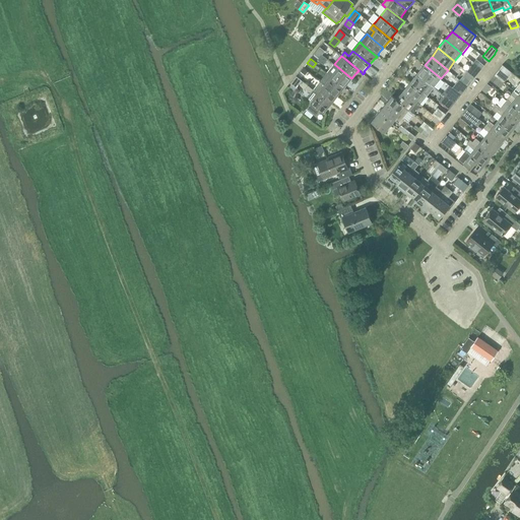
[(477,59),(474,63),(476,65),(481,69),(484,66),(479,61),(477,59)]
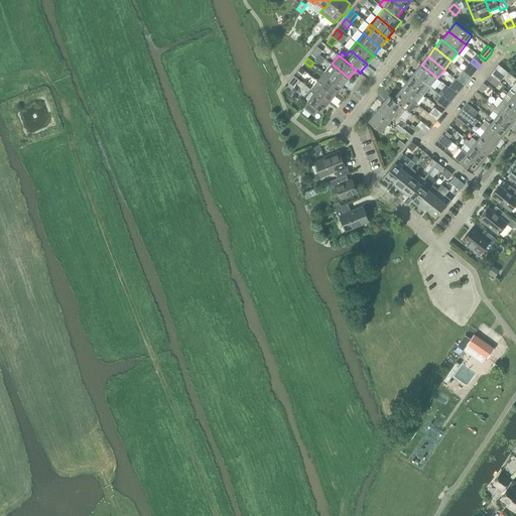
[(471,62),(465,70),(473,76),(478,69),(473,65),(471,62)]
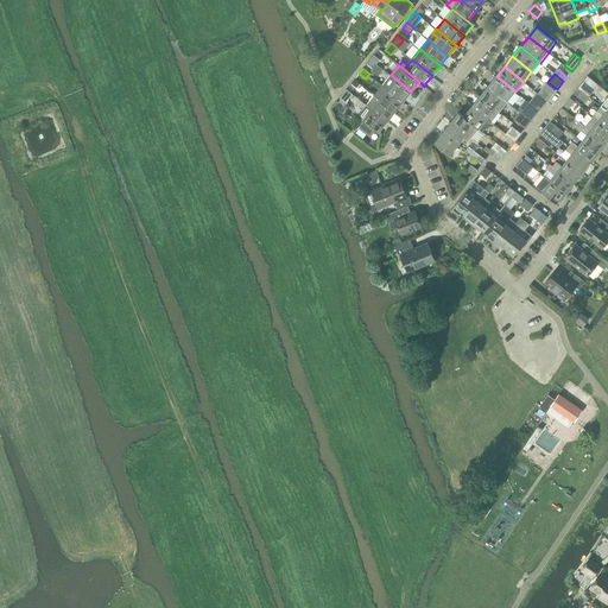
[(386,81),(382,86),(404,102),(405,100),(411,92),(391,75),(386,81)]
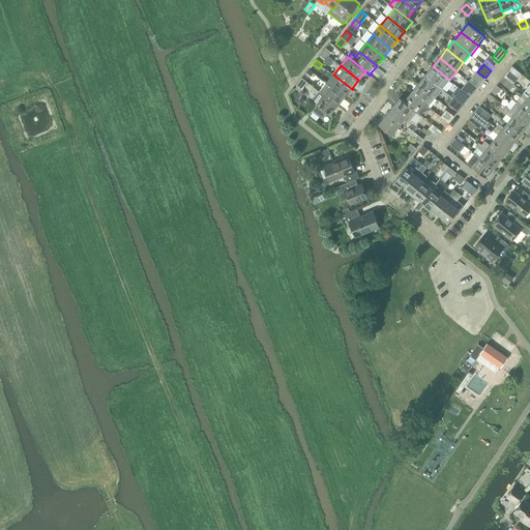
[(425,76),(442,89),(449,80),(433,66),(425,76)]
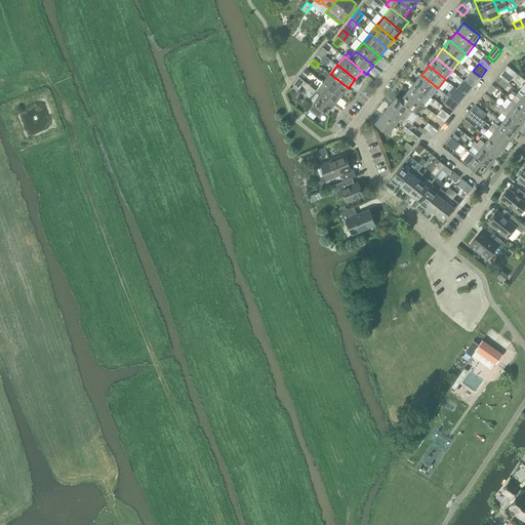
[(517,73),(508,66),(503,71),(513,78),(517,73)]
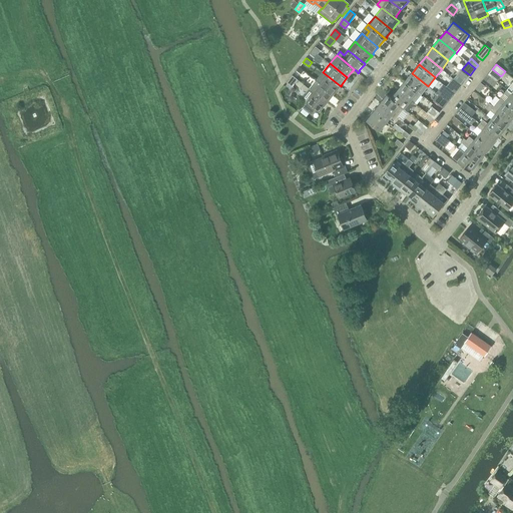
[(488,74),(497,82),(502,76),(501,76),(492,69),(488,74)]
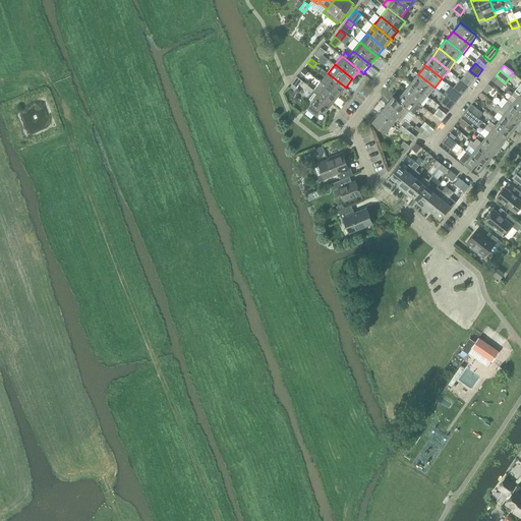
[(326,76),(322,81),(338,95),(339,96),(344,89),(345,90),(346,88),(328,73),(326,76)]
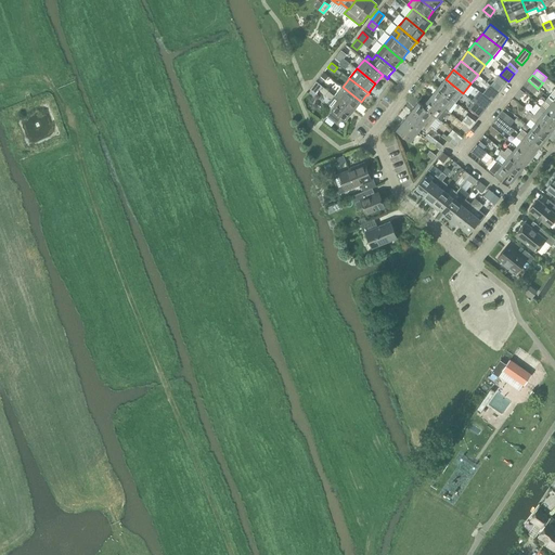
[(452,99),(455,102),(463,93),(446,79),(438,88),(452,99)]
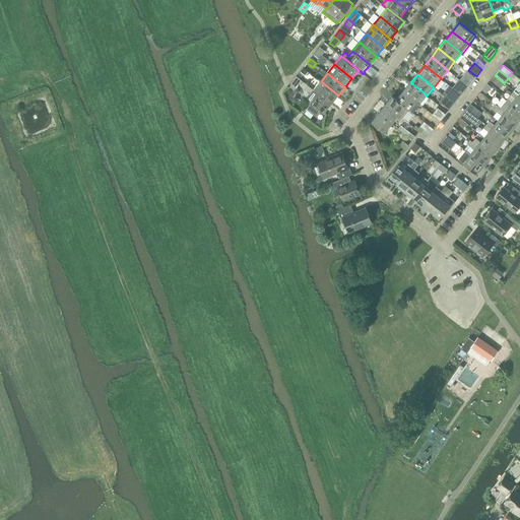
[(500,87),(504,83),(495,75),(491,80),(500,87)]
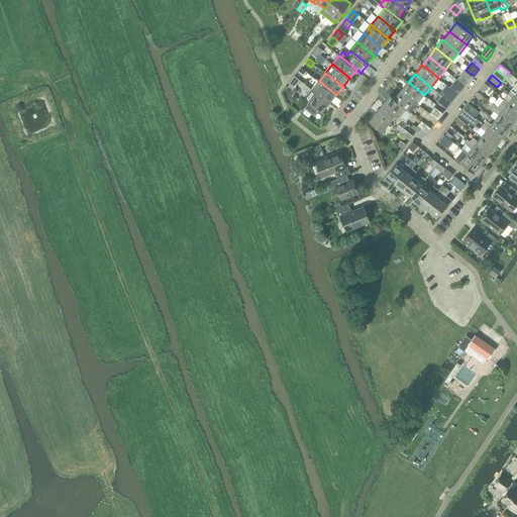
[(292,80),(289,84),(293,87),(299,80),(295,76),(292,80)]
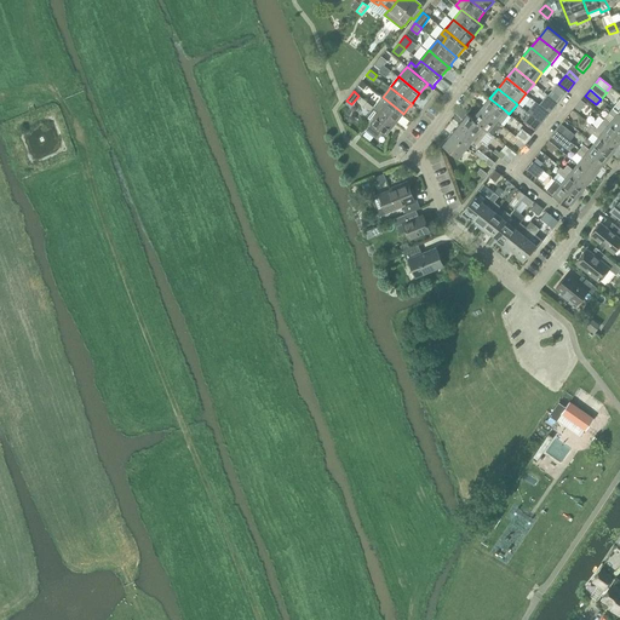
[(378,103),(374,108),(392,122),(396,125),(397,122),(396,122),(403,114),(402,113),(383,97),(378,103)]
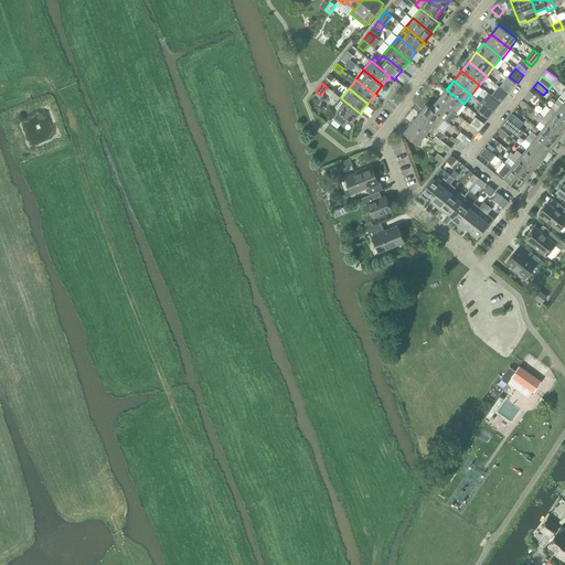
[(465,104),(464,104),(460,100),(446,89),(439,99),(457,113),(457,114),(465,104)]
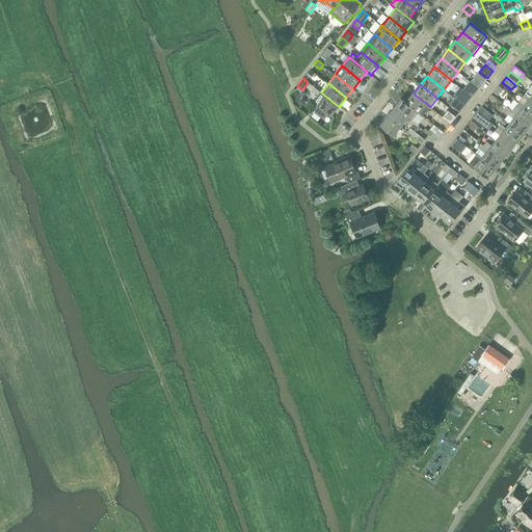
[(471,87),(467,92),(472,97),(476,92),(479,88),(474,84),(471,87)]
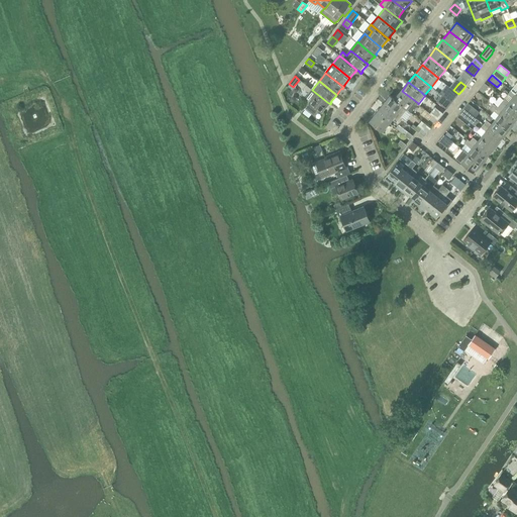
[(485,83),(480,90),(484,93),(489,86),(485,84),(485,83)]
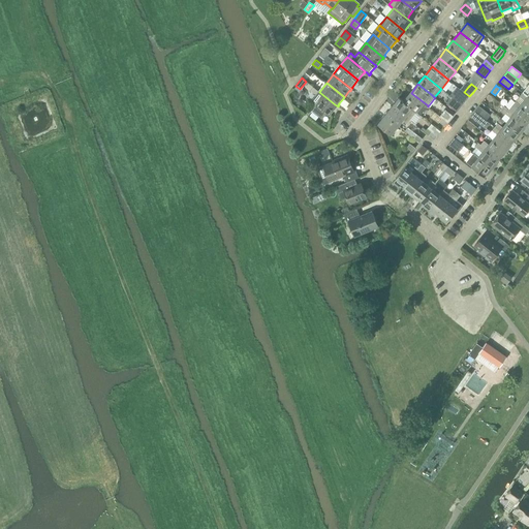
[(313,87),(310,91),(316,95),(312,100),(317,104),(312,111),(322,119),(328,113),(330,115),(336,107),(338,106),(335,104),(319,92),(313,87)]
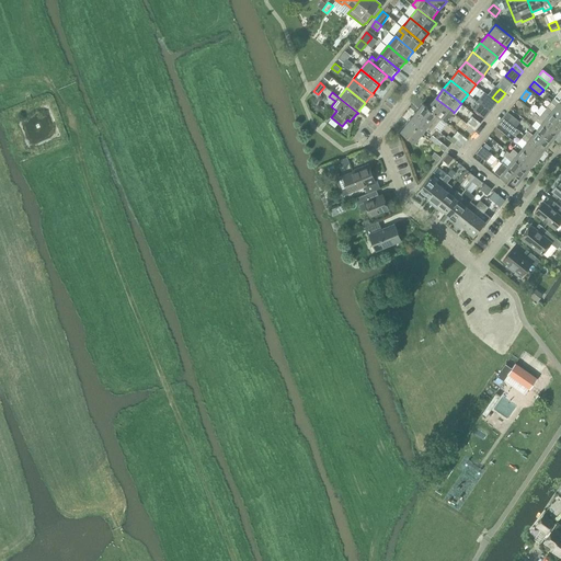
[(480,103),(491,112),(496,105),(485,96),(480,103)]
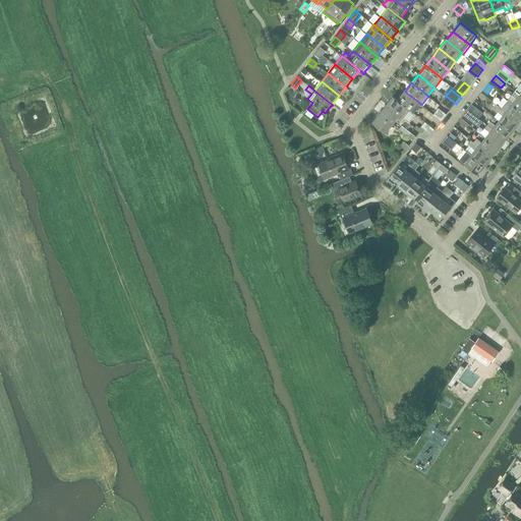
[(406,107),(410,110),(414,113),(421,104),(405,92),(398,100),(406,107)]
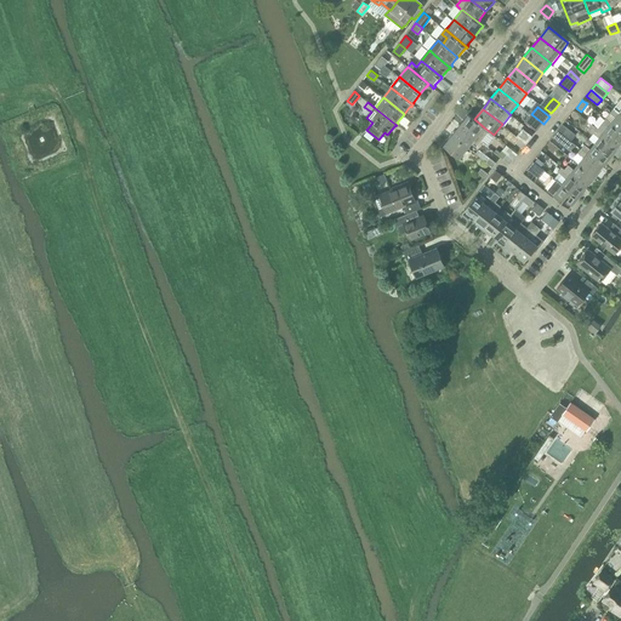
[(620,114),(614,109),(610,113),(616,118),(611,124),(620,130),(620,114)]
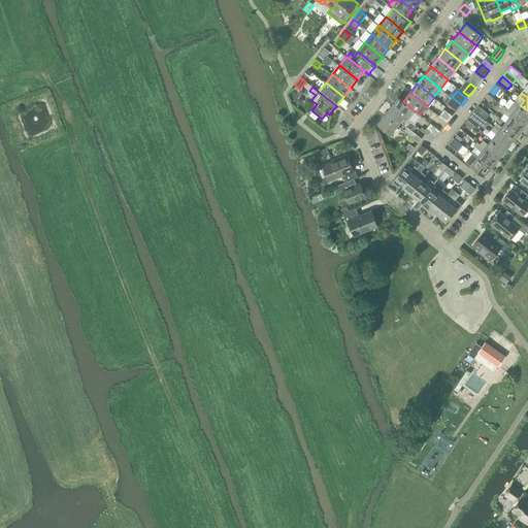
[(399,98),(392,106),(405,117),(408,120),(411,117),(416,111),(411,108),(403,101),(399,97),(399,98)]
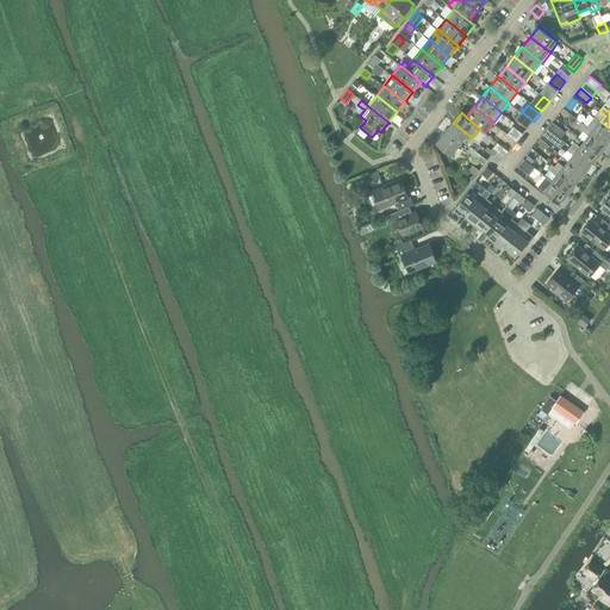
[(527,129),(534,122),(522,112),(516,120),(527,129)]
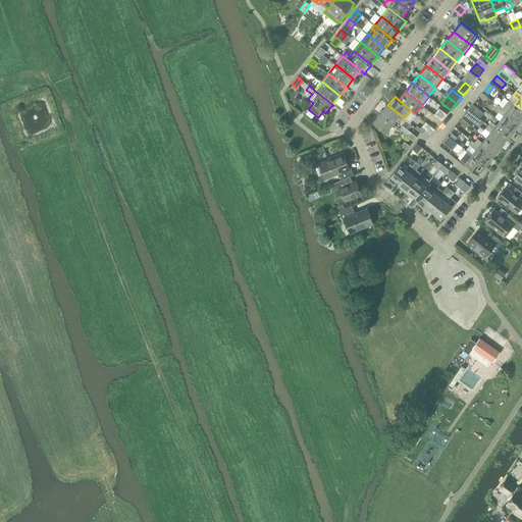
[(503,108),(520,122),(521,119),(521,109),(514,104),(510,100),(503,108)]
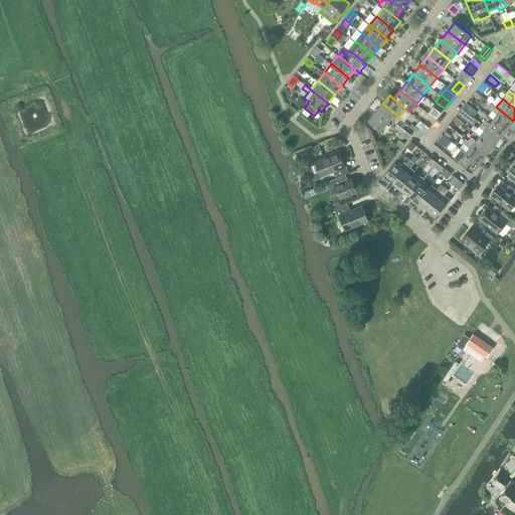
[(382,104),(375,113),(388,123),(392,118),(396,121),(398,117),(395,114),(382,104)]
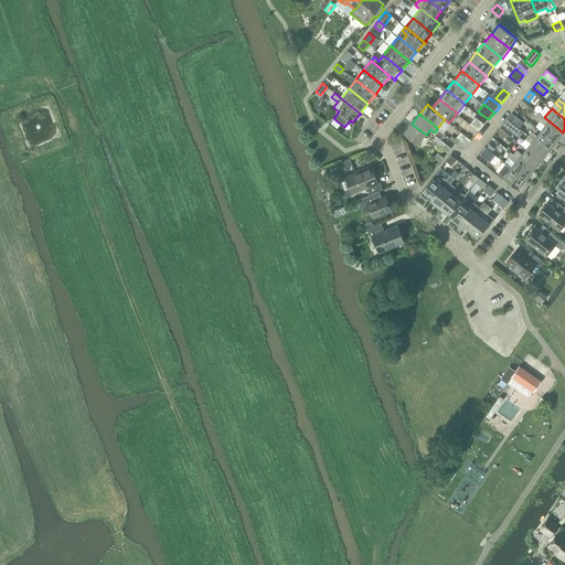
[(508,119),(518,127),(520,129),(524,123),(512,114),(508,119)]
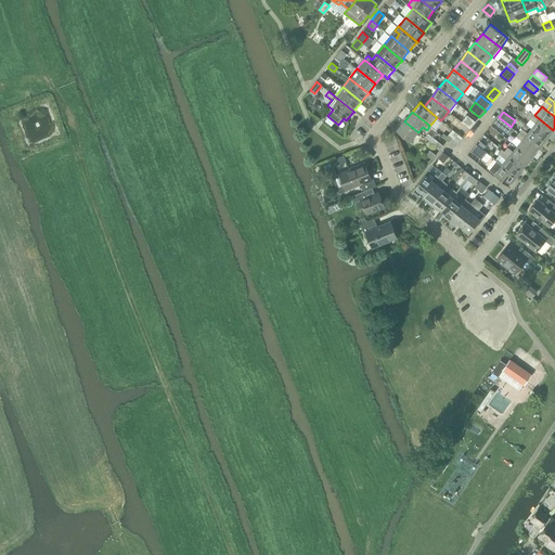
[(536,124),(532,129),(546,140),(551,134),(551,133),(553,130),(534,115),(529,112),(526,115),(536,124)]
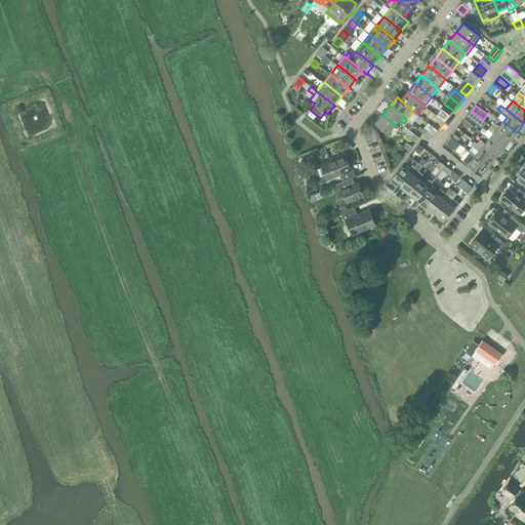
[(441,109),(437,115),(440,118),(445,122),(448,118),(447,118),(449,115),(441,109)]
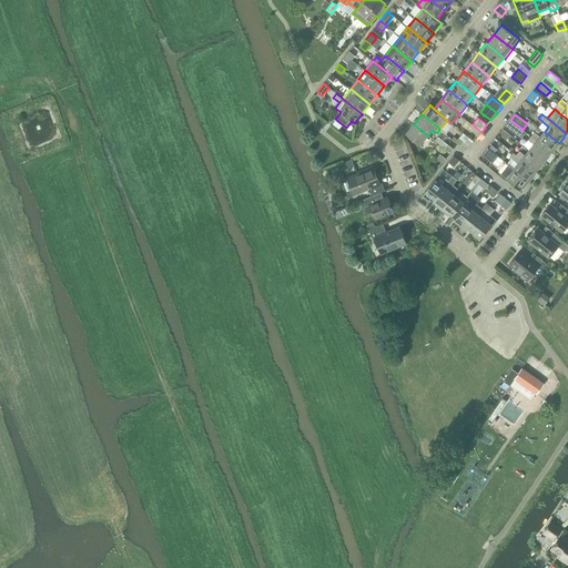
[(517,133),(520,128),(510,120),(506,125),(517,133)]
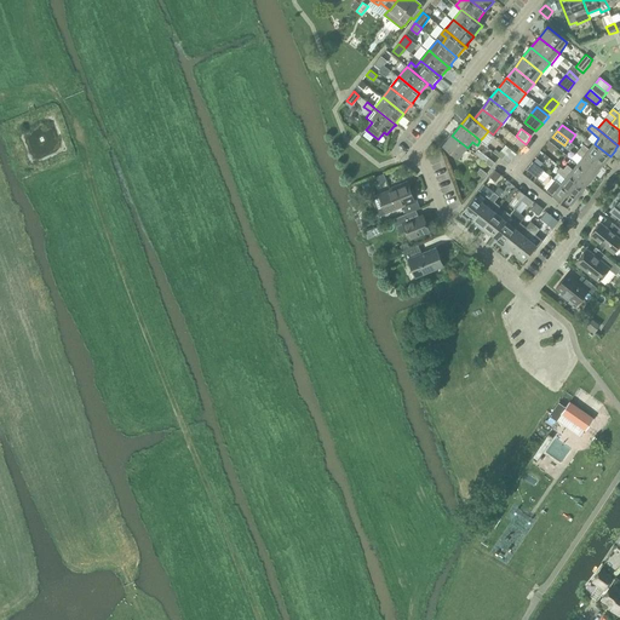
[(459,158),(468,148),(452,136),(443,145),(459,158)]
